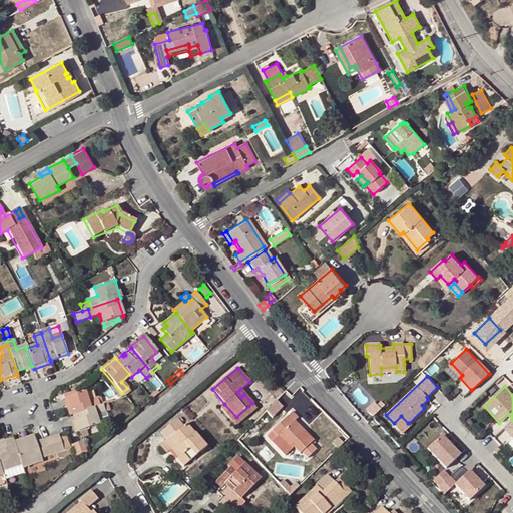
[(99,406),(97,398),(87,401),(85,392),(77,395),(76,390),(63,395),(69,416),(72,415),(99,406)]
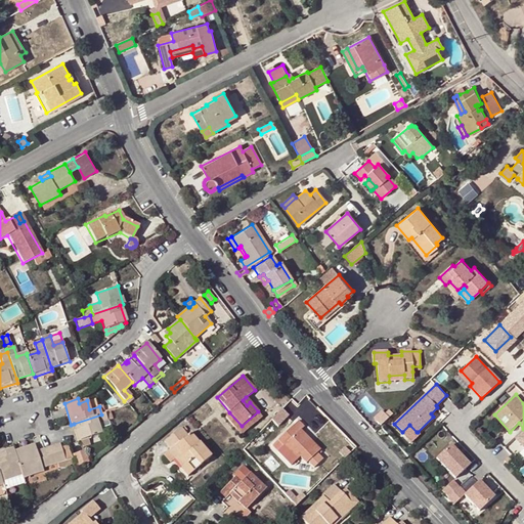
[(258,411),(242,426),(229,412),(224,417),(241,435),(262,417),(258,411)]
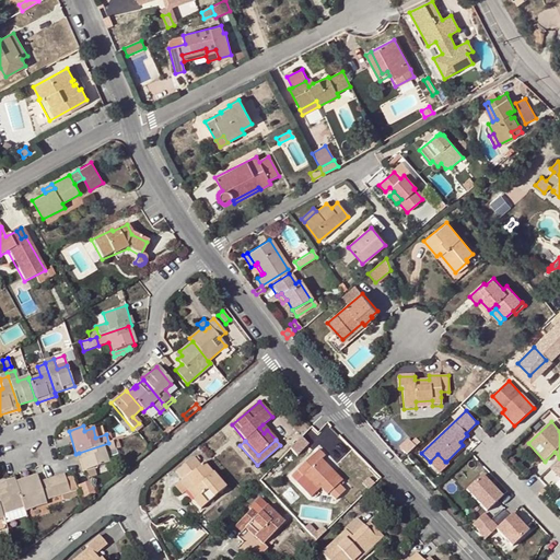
[(104,452),(114,448),(112,442),(108,443),(79,453),(88,478),(95,476),(93,468),(108,464),(104,452)]
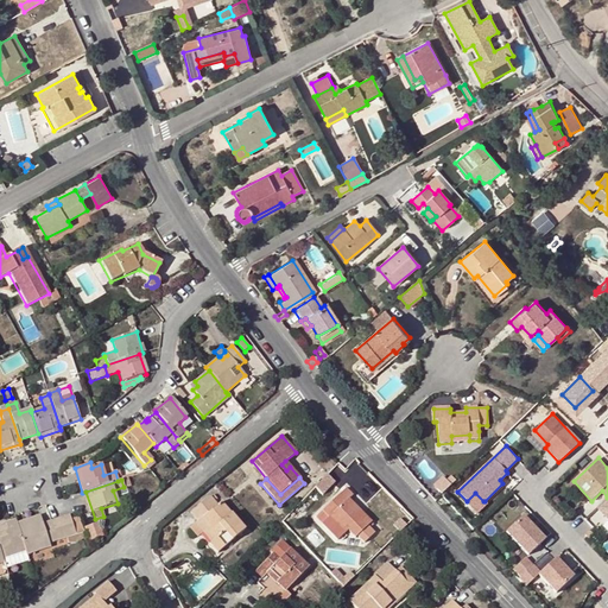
[(353,495),(347,488),(330,505),(336,511),(328,518),(343,534),(348,531),(355,539),(358,537),(365,544),(375,533),(368,526),(372,521),(360,510),(356,513),(346,502),(350,499),(353,495)]
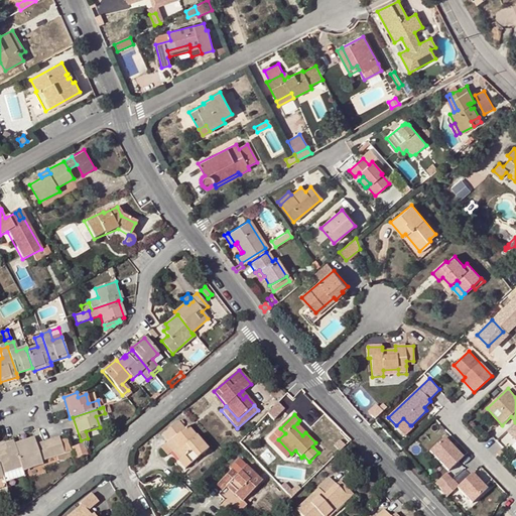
[(403,418),(396,425),(394,426),(404,436),(413,427),(411,425),(410,425),(403,418)]
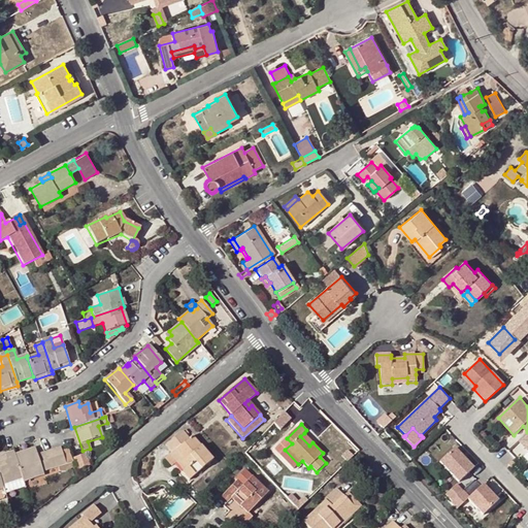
[(183,472),(189,480),(213,460),(193,435),(189,438),(183,431),(166,446),(172,453),(176,450),(185,460),(180,463),(186,469),(184,471),(183,472)]
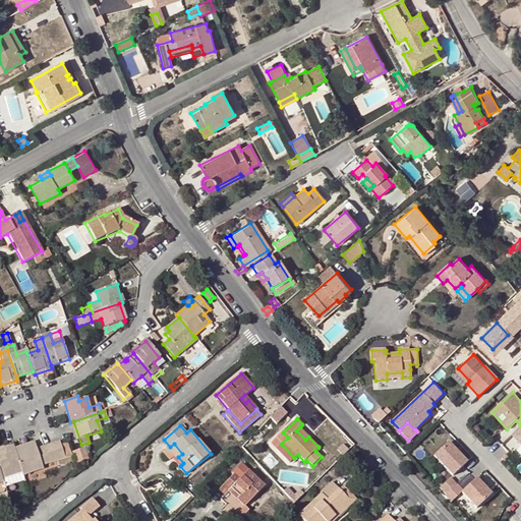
[(520,425),(520,426),(512,435),(520,444),(520,425)]
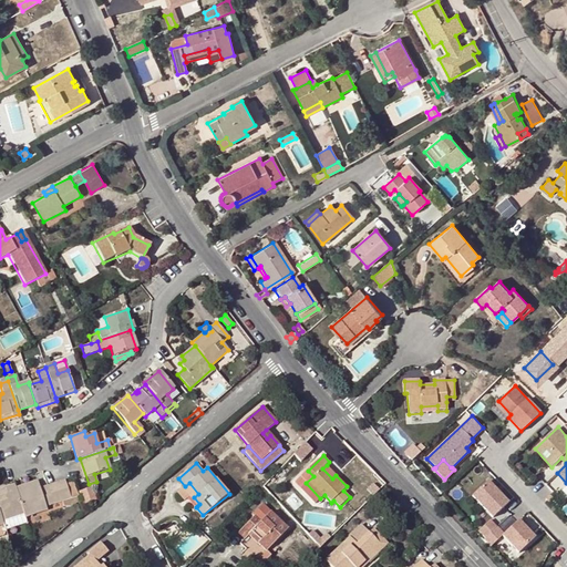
[(322,468),(332,478),(336,475),(327,465),(322,468)]
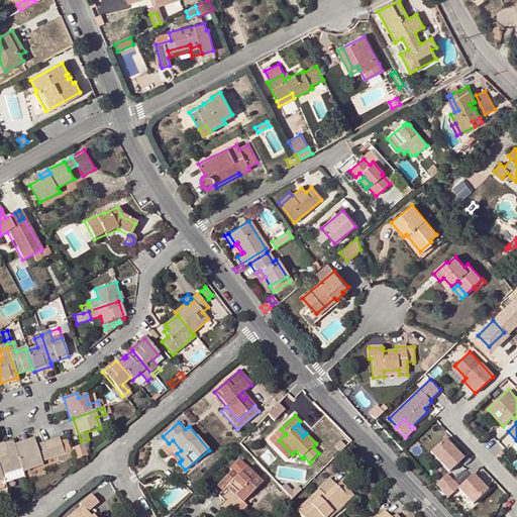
[(59,438),(50,440),(57,456),(64,454),(60,440),(59,438)]
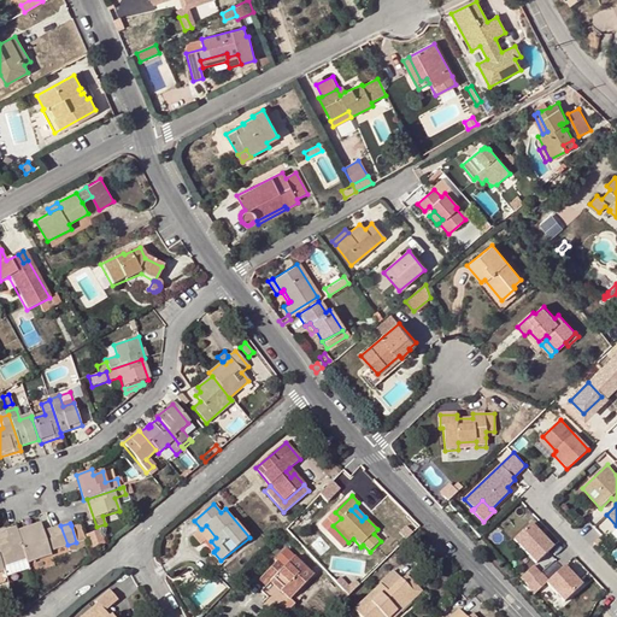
[(78,523),(71,526),(76,542),(84,540),(78,523)]
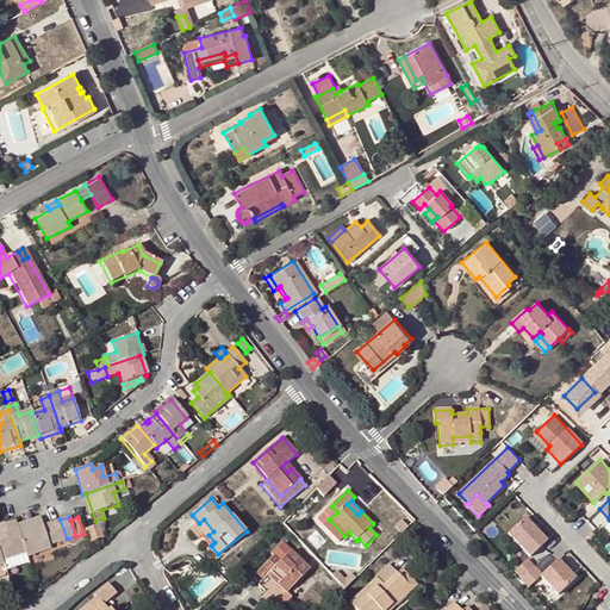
[(524,517),(508,533),(530,556),(547,541),(524,517)]
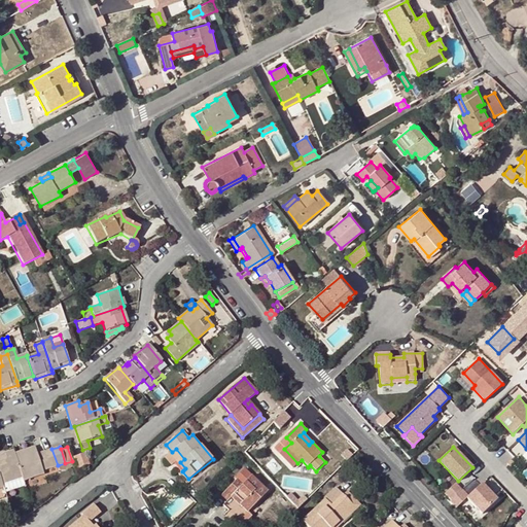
[(20,452),(21,455),(15,457),(23,478),(24,481),(43,475),(41,470),(36,454),(33,448),(20,452)]
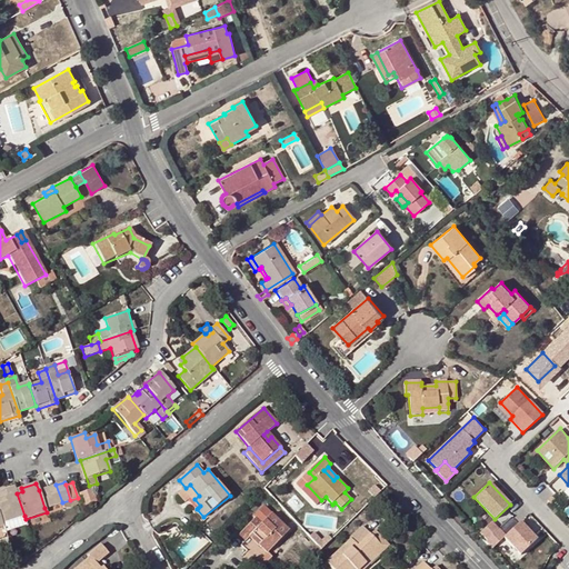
[(55,506),(61,503),(62,502),(56,485),(48,488),(55,506)]
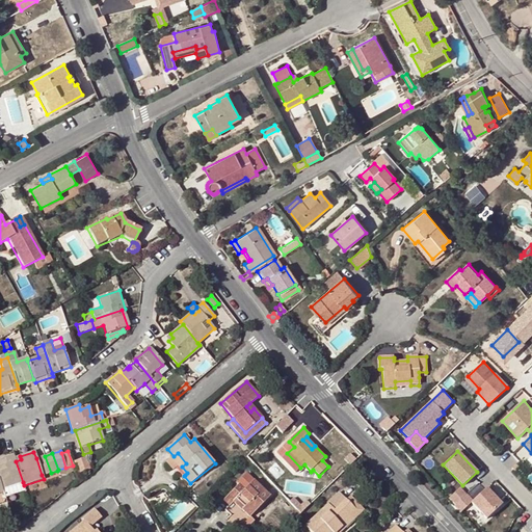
[(170,458),(185,475),(187,473),(182,467),(186,463),(178,453),(174,456),(170,458)]
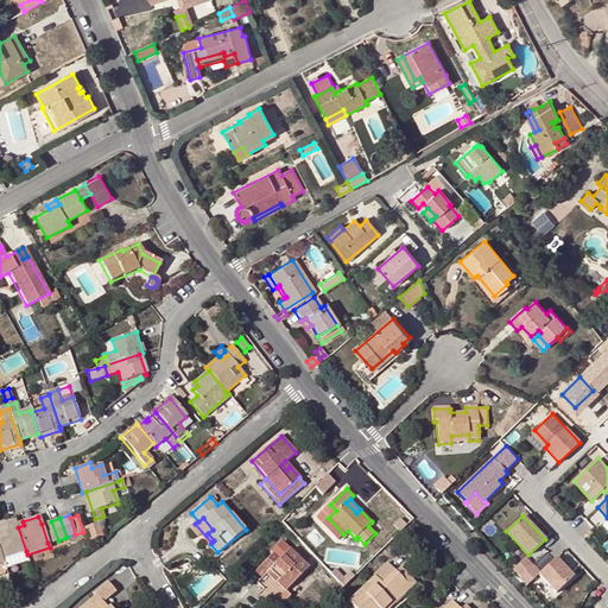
[(340,538),(343,534),(328,518),(324,521),(340,538)]
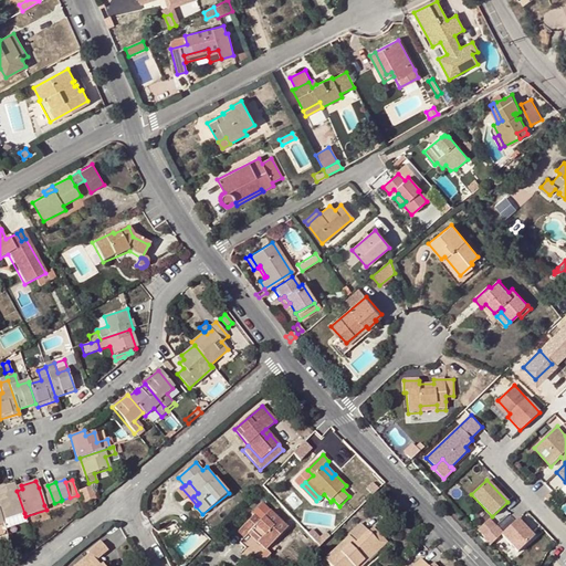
[(44,505),(54,503),(48,485),(39,488),(44,505)]
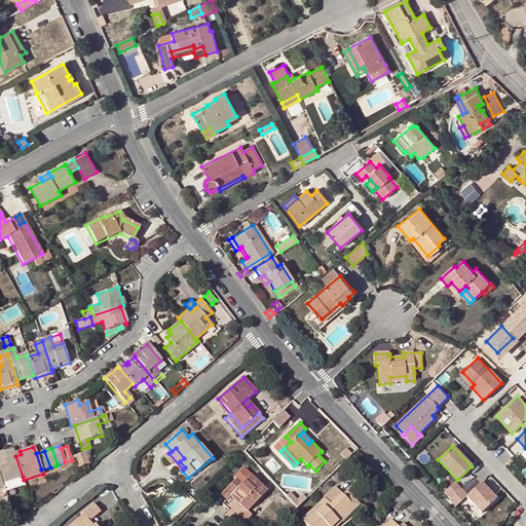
[(15,456),(14,453),(8,455),(6,452),(0,453),(0,480),(1,484),(23,477),(15,456)]
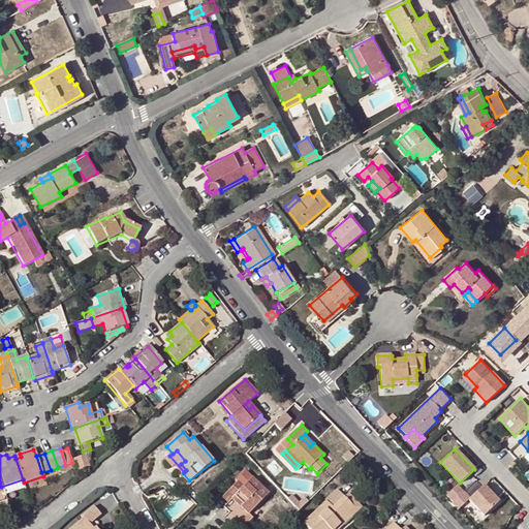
[(90,467),(86,455),(72,459),(76,471),(90,467)]
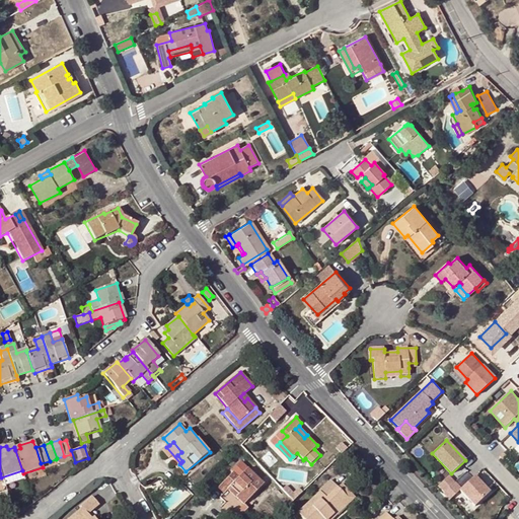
[(64,456),(57,458),(56,459),(57,465),(73,460),(71,454),(64,456)]
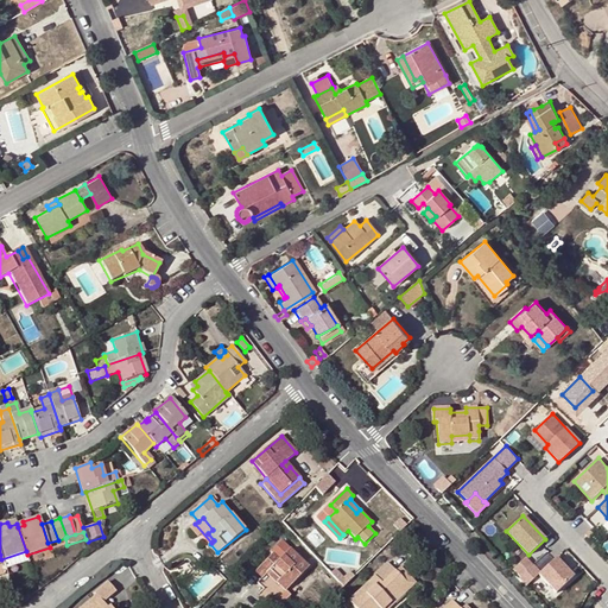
[(286,590),(309,565),(291,548),(280,558),(273,552),(257,571),(263,576),(266,572),(270,570),(278,578),(274,581),(284,590),(286,590)]
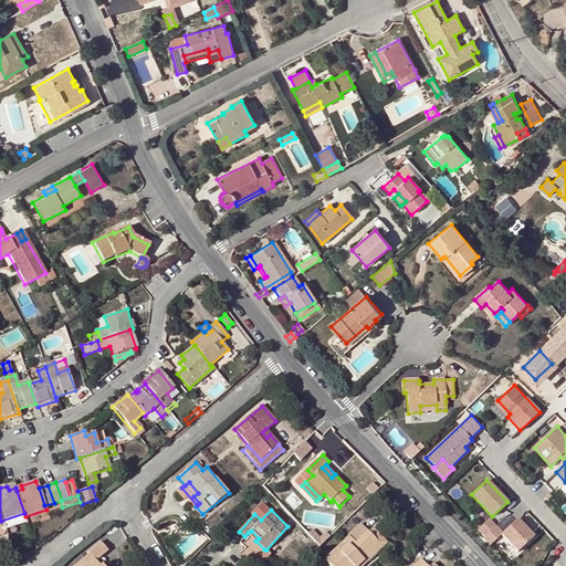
[(24,513),(1,521),(2,524),(4,530),(28,522),(25,516),(24,513)]
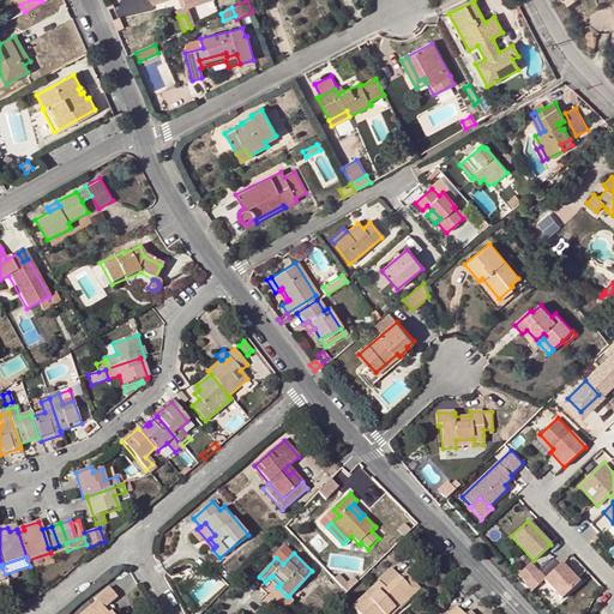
[(565,560),(561,564),(570,572),(572,569),(565,560)]
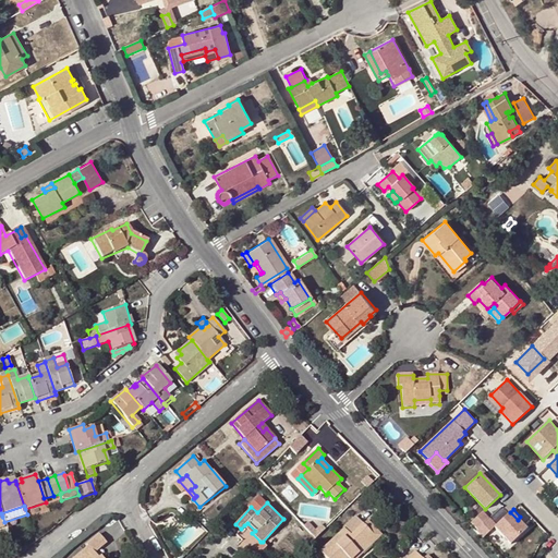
[(471,522),(477,530),(489,519),(482,511),(471,522)]
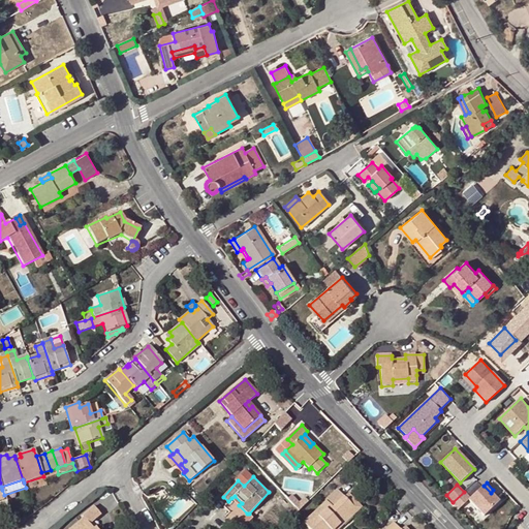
[(464,491),(464,492),(453,502),(452,502),(458,509),(469,499),(484,516),(499,501),(491,493),(484,486),(470,498),(464,491)]
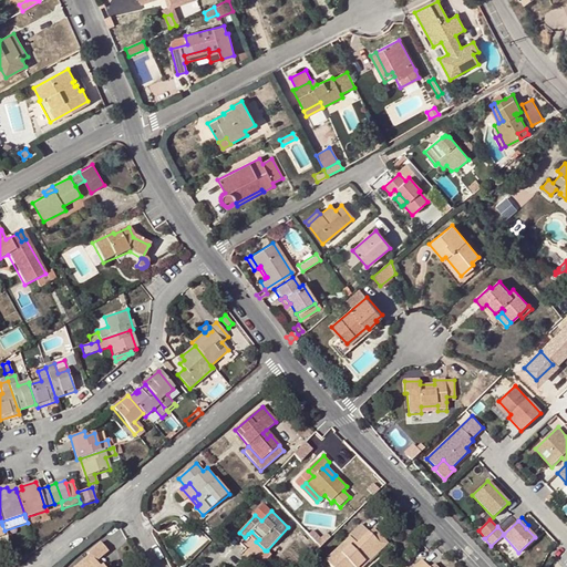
[(350,536),(325,560),(330,566),(359,566),(364,563),(362,560),(379,544),(369,534),(361,525),(349,535),(350,536)]
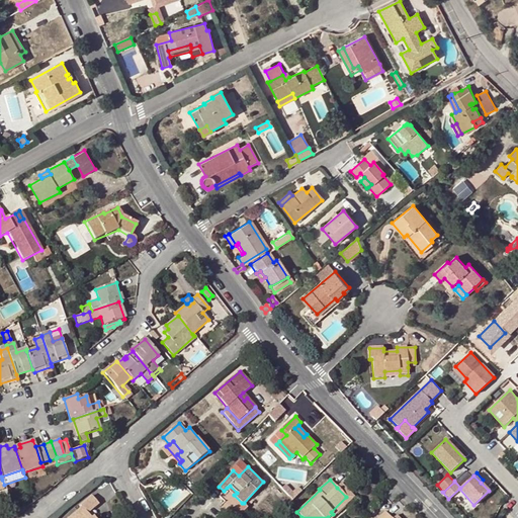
[(331,512),(333,514),(328,517),(333,517),(355,498),(342,483),(337,488),(346,497),(331,512)]
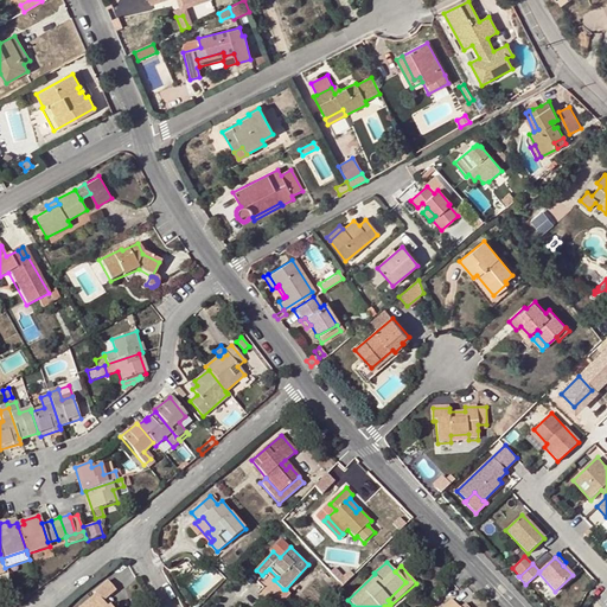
[(266,572),(274,580),(278,577),(269,569),(266,572)]
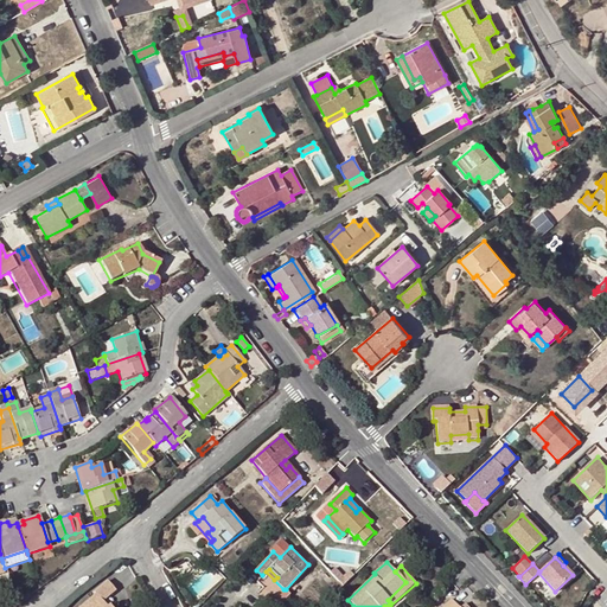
[(97,595),(82,606),(112,606),(109,605),(107,606),(103,602),(116,590),(108,581),(95,592),(97,595)]
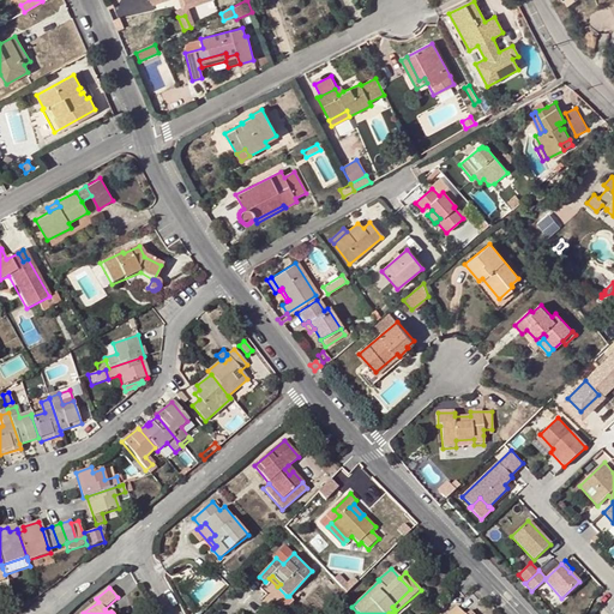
[(348,593),(343,588),(332,597),(337,602),(348,593)]
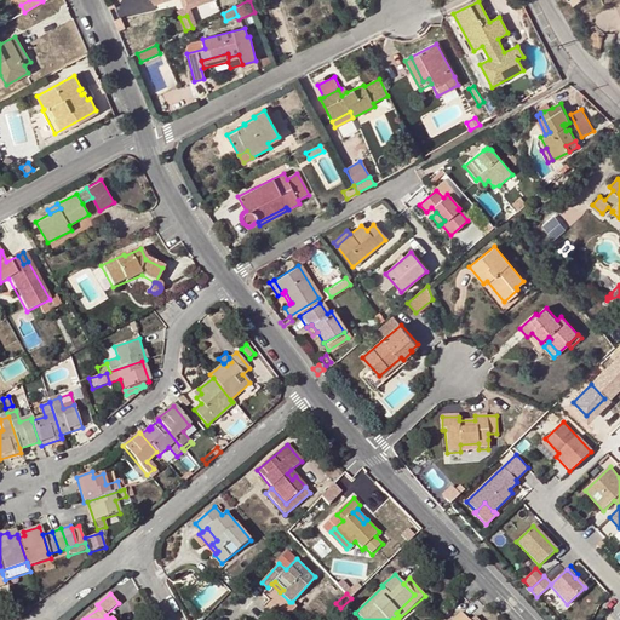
[(296,606),(292,602),(290,602),(281,612),(286,616),(296,606)]
